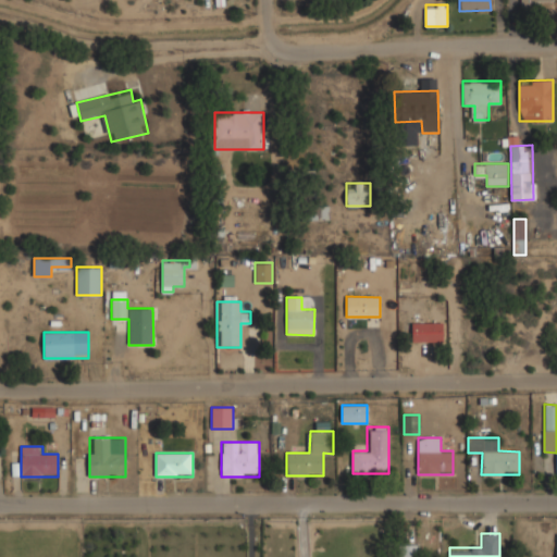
[(399,556),(421,556),(421,544),(399,544),(399,556)]
